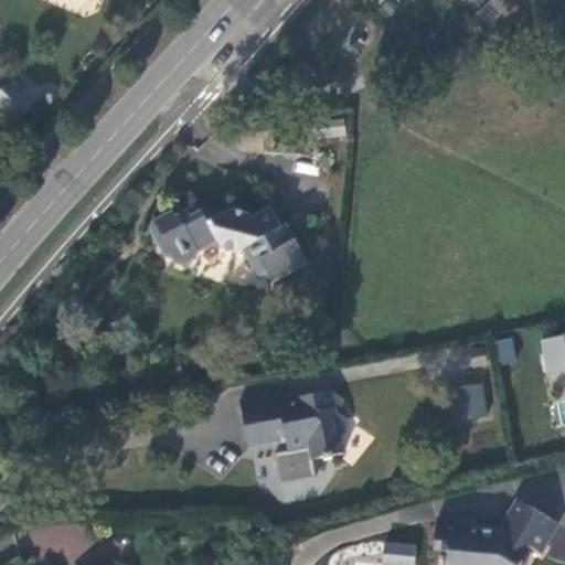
[(391,0),(384,8),(392,14),(398,7),(391,0)]
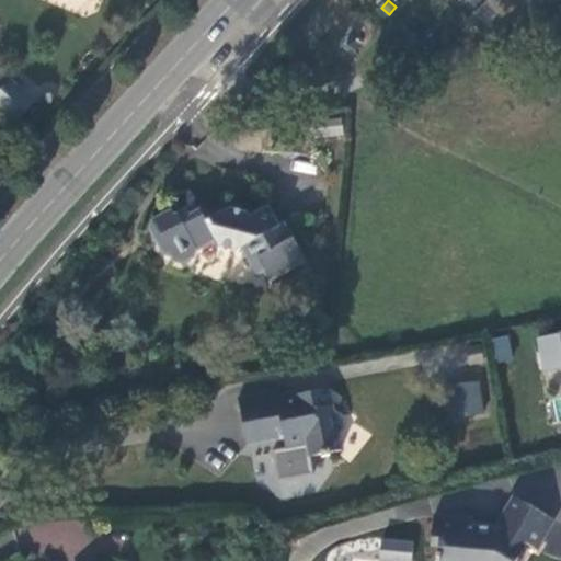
[(425,33),(416,35),(419,45),(427,43),(425,33)]
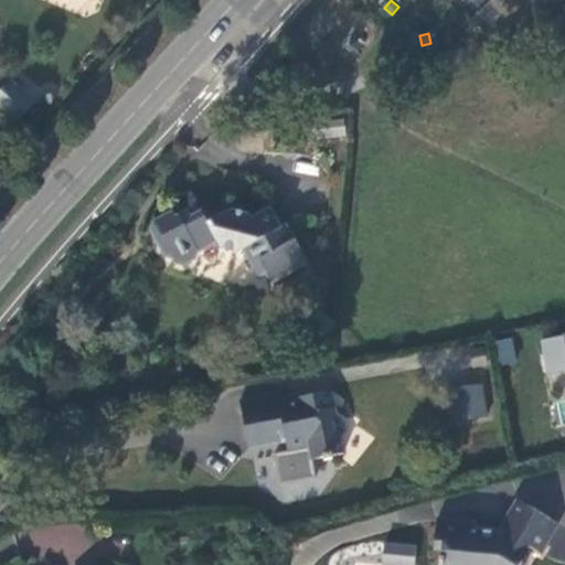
[(354,41),(348,48),(355,54),(361,48),(354,41)]
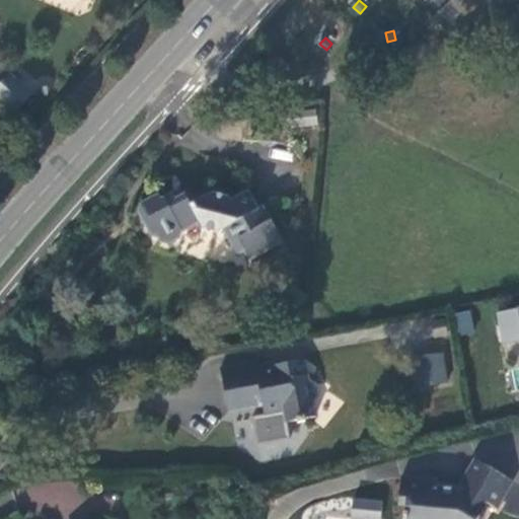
[(7,74),(0,81),(0,99),(14,113),(29,95),(7,74)]
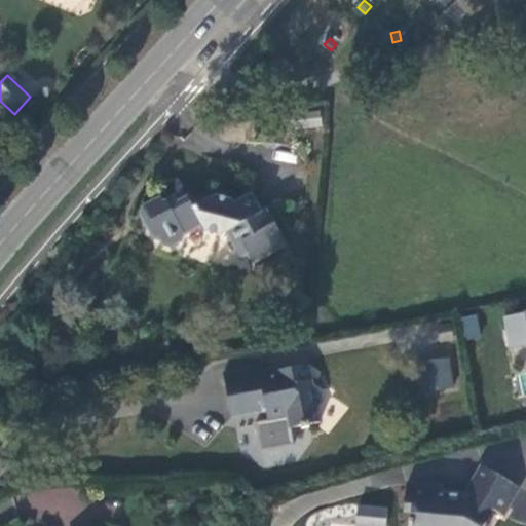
[(140,214),(148,229),(153,226),(162,242),(164,246),(170,247),(183,239),(184,234),(201,225),(205,231),(219,235),(226,232),(232,243),(238,245),(242,242),(253,262),(254,264),(288,246),(267,209),(262,212),(253,193),(234,203),(232,198),(216,194),(204,201),(188,196),(178,201),(175,195),(163,201),(159,195),(142,205),(140,214)]
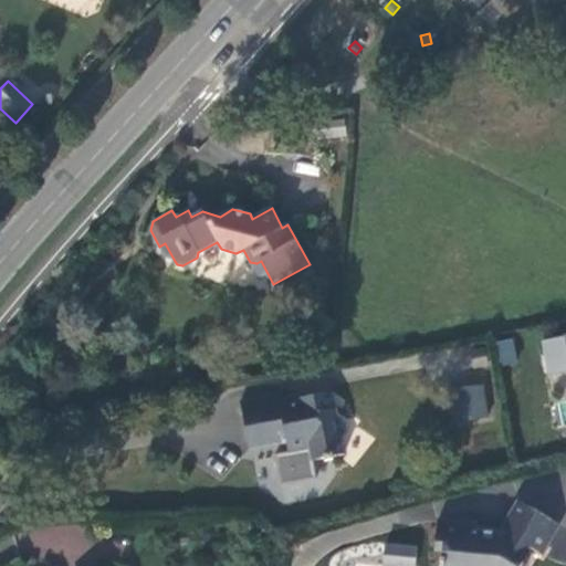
[(166,259),(175,261),(165,243),(159,247),(166,259)]
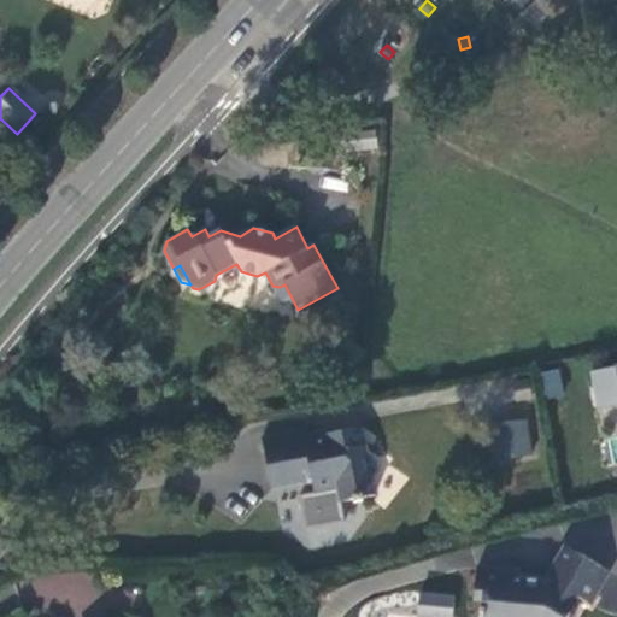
[(282,303),(297,307),(285,285),(280,287),(272,286),(282,303)]
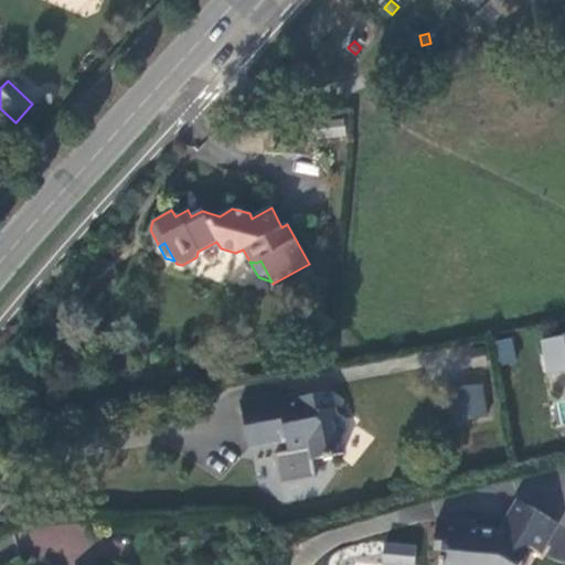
[(564,337),(541,342),(547,372),(564,369),(564,337)]
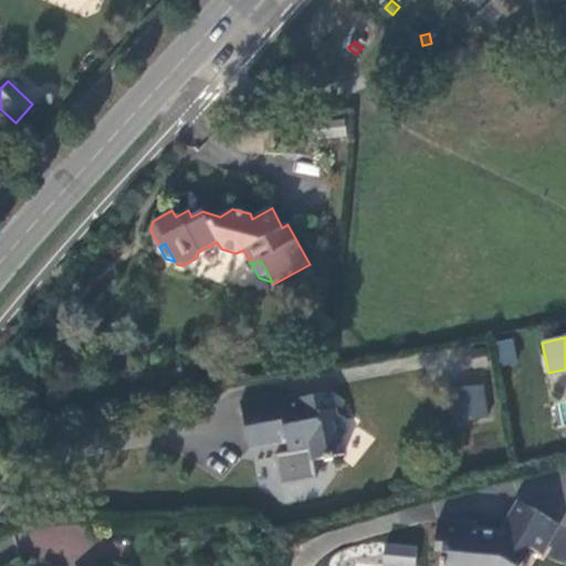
[(500,365),(515,363),(512,338),(498,341),(500,365)]
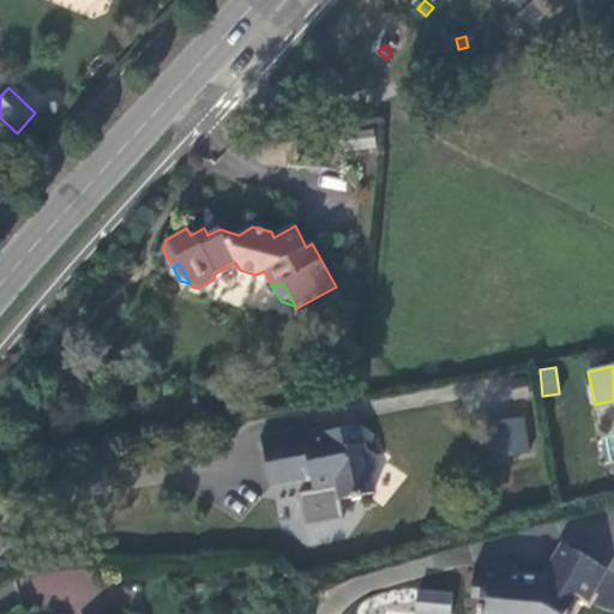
[(494,458),(530,452),(523,415),(487,422),(494,458)]
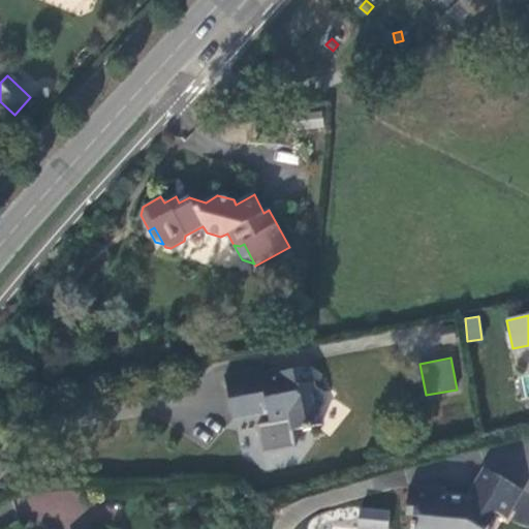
[(252,397),(256,415),(269,413),(271,424),(258,425),(263,453),(296,446),(292,430),(304,428),(304,430),(311,429),(311,427),(322,425),(319,410),(324,403),(322,392),(315,386),(314,382),(312,383),(309,367),(268,374),(267,367),(225,374),(230,401),(252,397)]
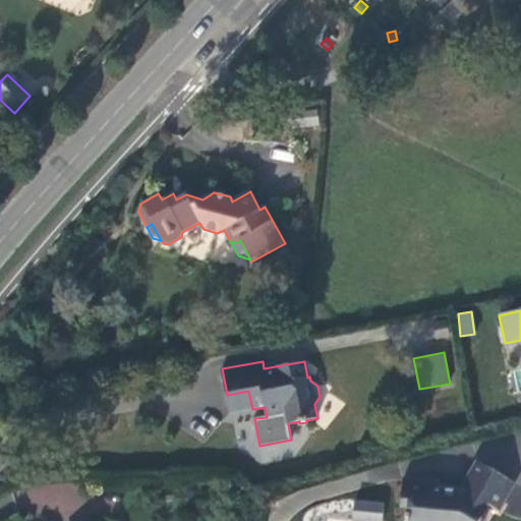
[(231,413),(252,409),(248,391),(227,395),(231,413)]
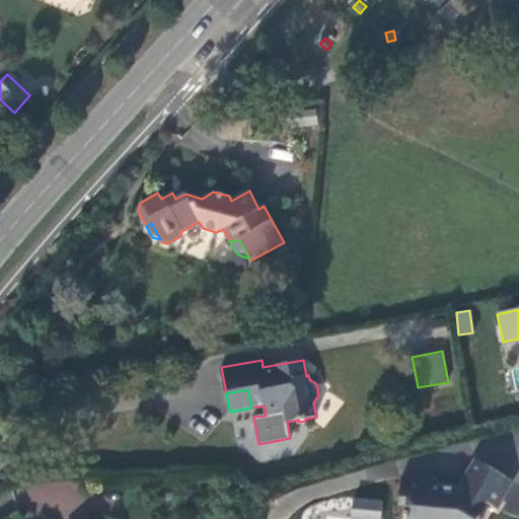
[(399,504),(406,505),(405,513),(403,512),(402,518),(482,518),(483,518),(478,516),(487,502),(497,508),(512,480),(475,459),(460,486),(455,489),(437,488),(438,480),(401,477),(399,504)]
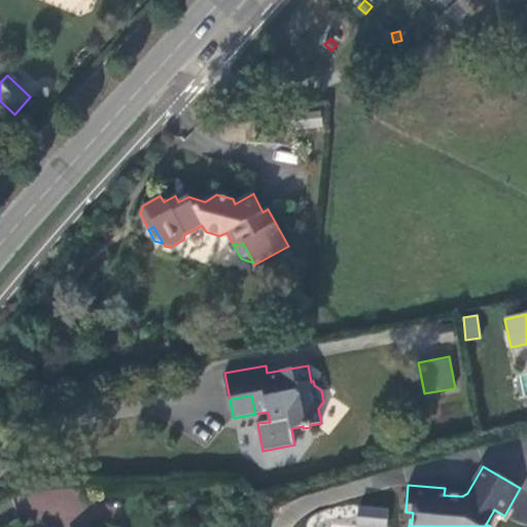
[(357,504),(355,526),(370,526),(385,526),(388,507),(357,504)]
